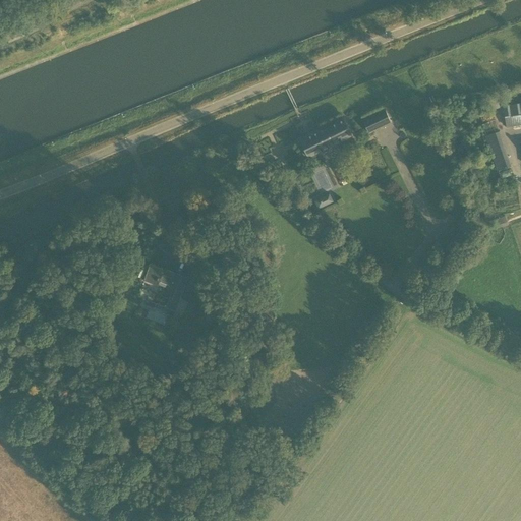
[(520,127),(520,125),(520,124),(520,103),(503,107),(506,126),(513,125),(514,128),(515,129),(520,129),(520,127)]
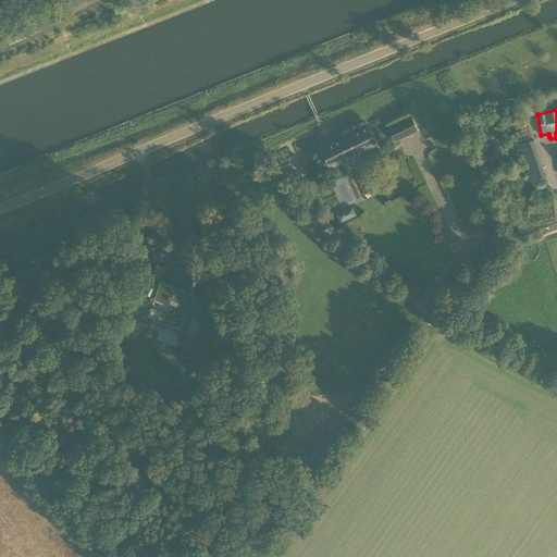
[(412,118),(388,130),(394,143),(418,131),(412,118)]
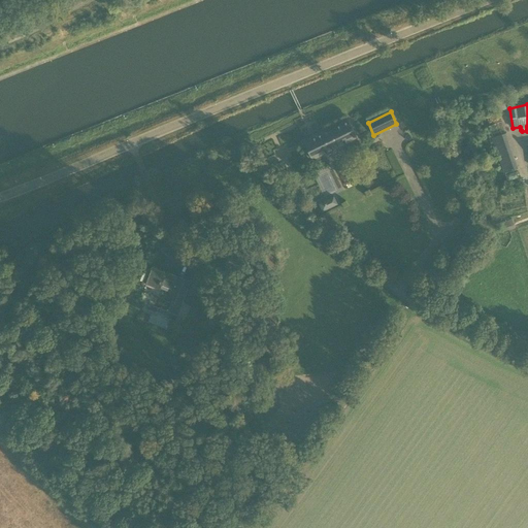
[(349,121),(304,142),(312,160),(357,137),(349,121)]
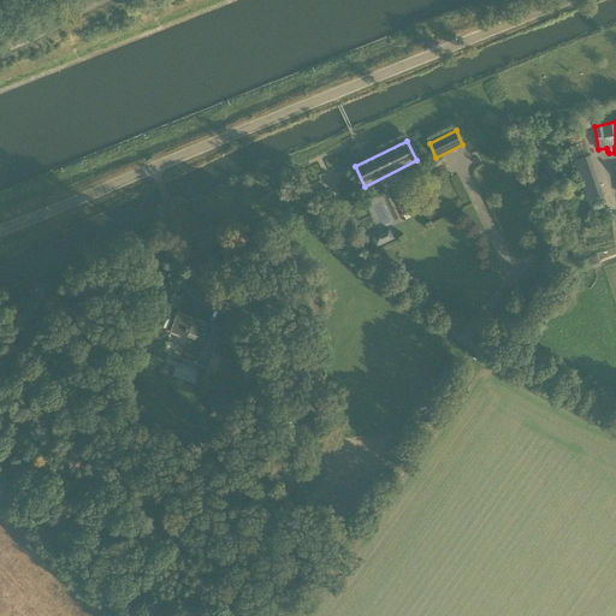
[(590,157),(578,160),(592,200),(604,196),(590,157)]
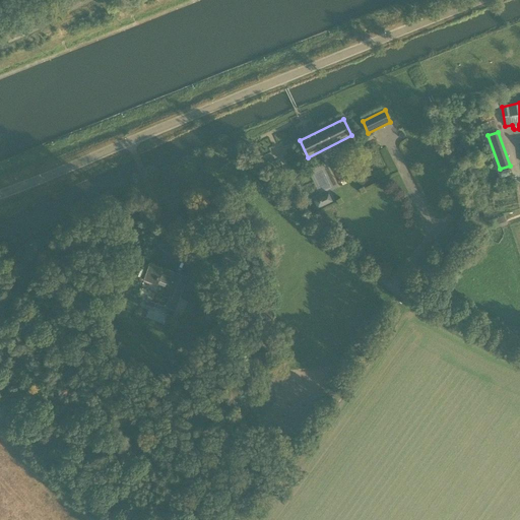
[(310,173),(318,191),(332,185),(324,166),(310,173)]
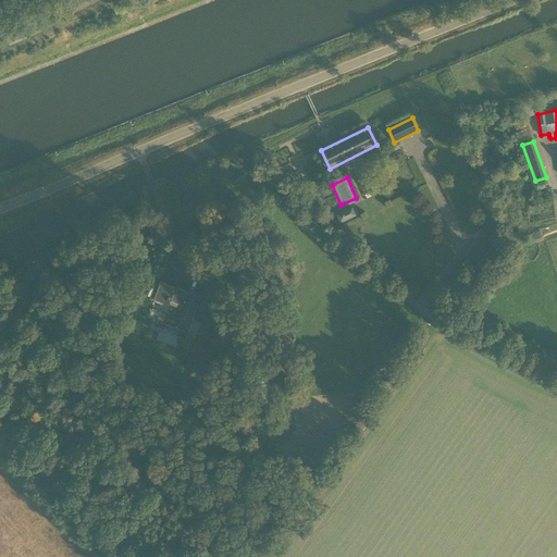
[(342,222),(358,214),(355,207),(338,213),(342,222)]
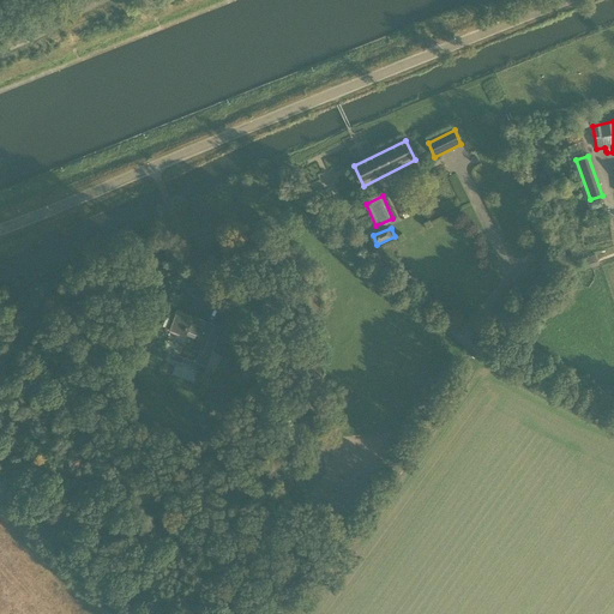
[(199,353),(181,345),(176,355),(208,367),(222,327),(178,311),(173,324),(169,330),(184,336),(186,336),(187,332),(204,338),(199,353)]
